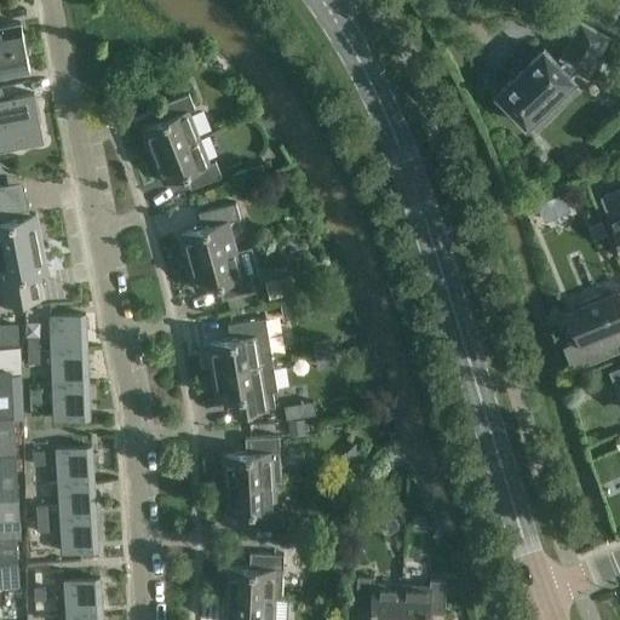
[(0,76),(30,70),(21,22),(0,26),(0,76)]
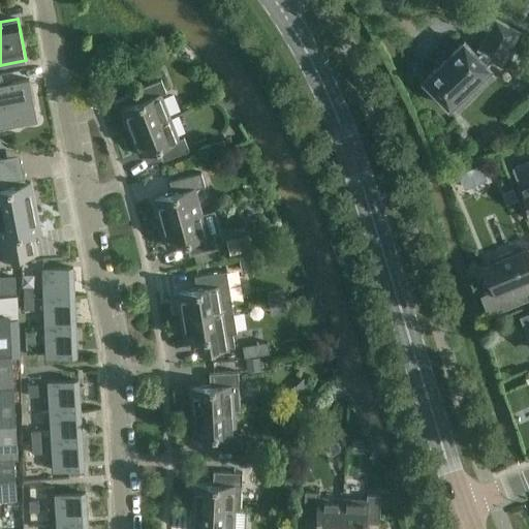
[(502,59),(518,30),(496,19),(480,48),(484,50),(478,55),(466,41),(464,39),(463,41),(449,55),(448,54),(438,63),(439,64),(426,78),(424,79),(426,81),(447,103),(449,104),(450,103),(458,110),(473,95),(466,88),(488,67),(490,66),(488,64),(496,56),(502,59)]
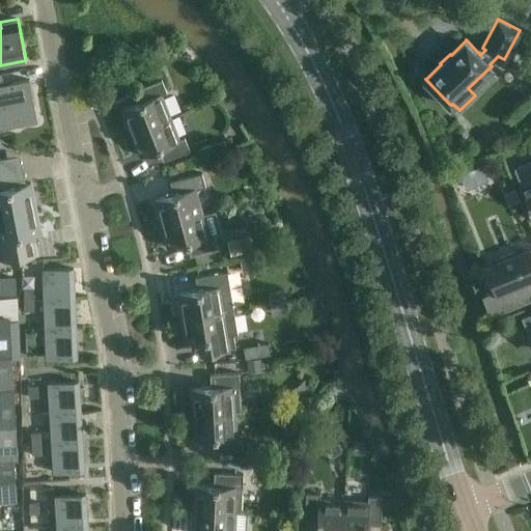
[(4,84),(2,74),(0,74),(0,129),(37,121),(30,79),(4,84)]
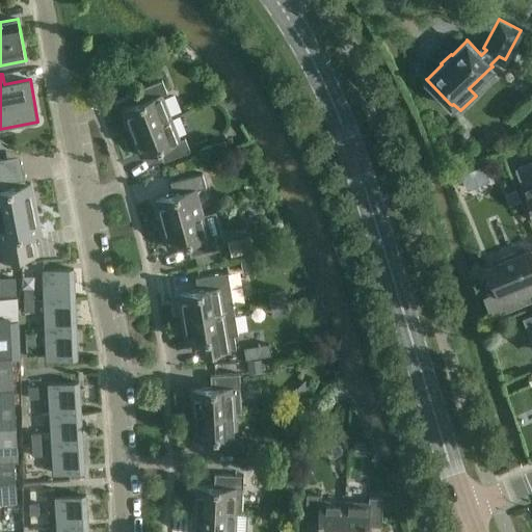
[(132,132),(170,117),(162,95),(167,92),(162,79),(135,89),(140,102),(123,108),(132,132)]
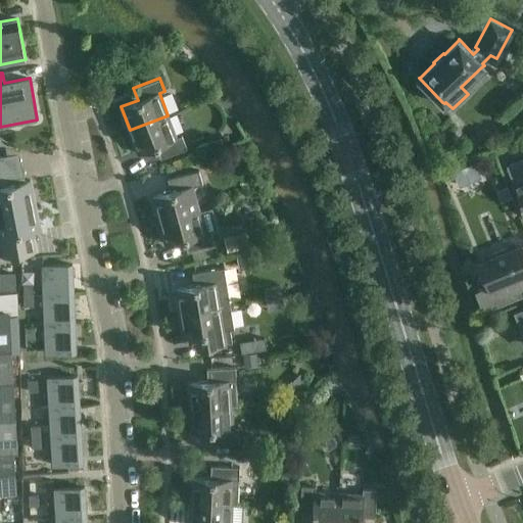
[(168,115),(130,130),(139,153),(156,146),(160,158),(187,148),(182,135),(176,137),(168,115)]
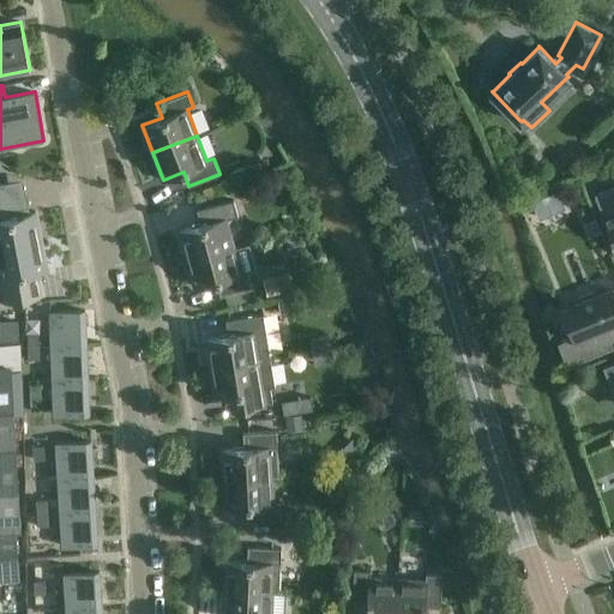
[(245,166),(230,172),(235,185),(250,179),(245,166)]
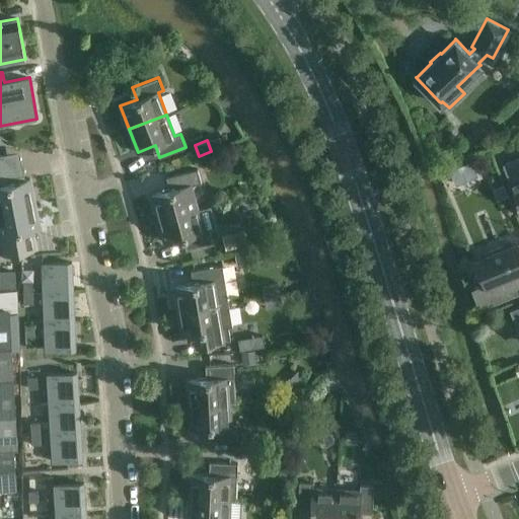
[(518,156),(503,163),(518,204),(518,156)]
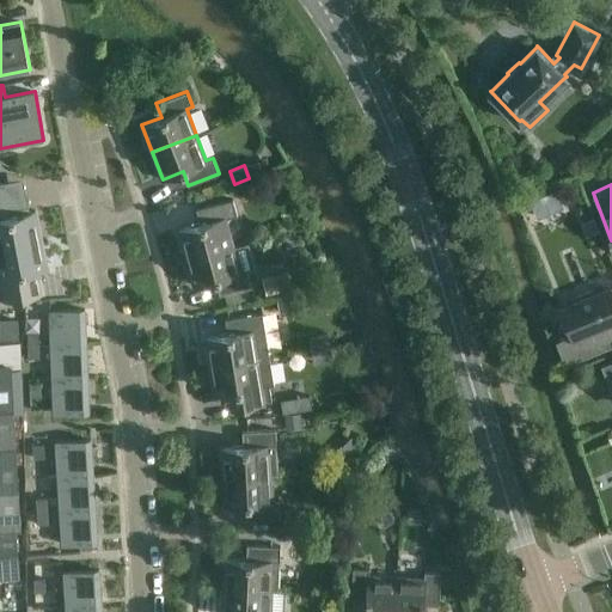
[(187,257),(233,245),(226,218),(238,215),(233,199),(196,209),(200,224),(179,230),(187,257)]
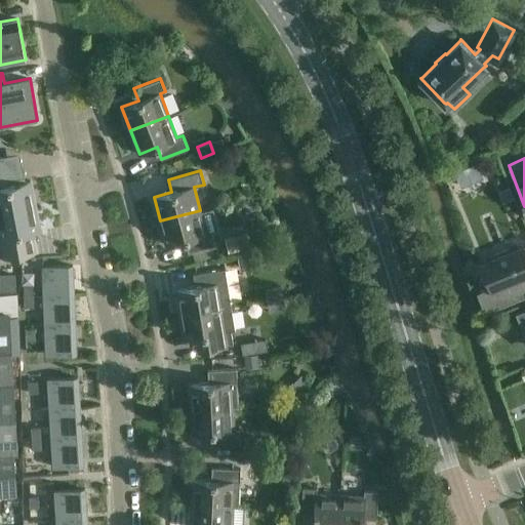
[(4,171),(0,171),(0,213),(36,207),(31,180),(14,184),(7,185),(4,171)]
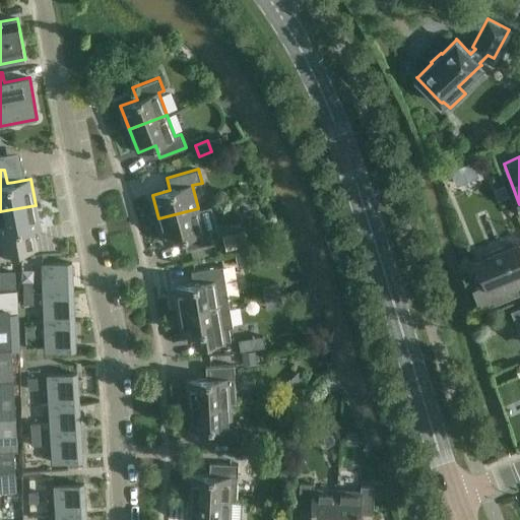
[(505,184),(492,189),(497,200),(509,195),(505,184)]
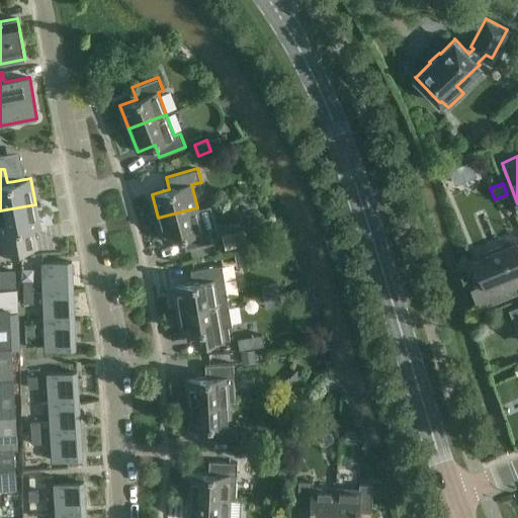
[(0,253),(1,253),(21,249),(38,246),(34,228),(40,227),(35,204),(0,210),(0,253)]
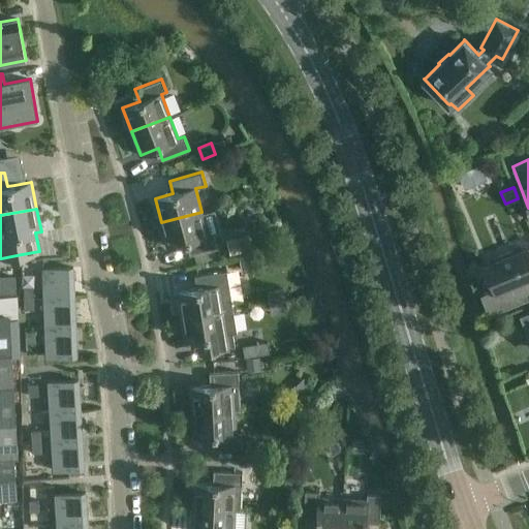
[(201,212),(161,222),(168,247),(186,242),(190,254),(217,247),(214,232),(208,235),(201,212)]
